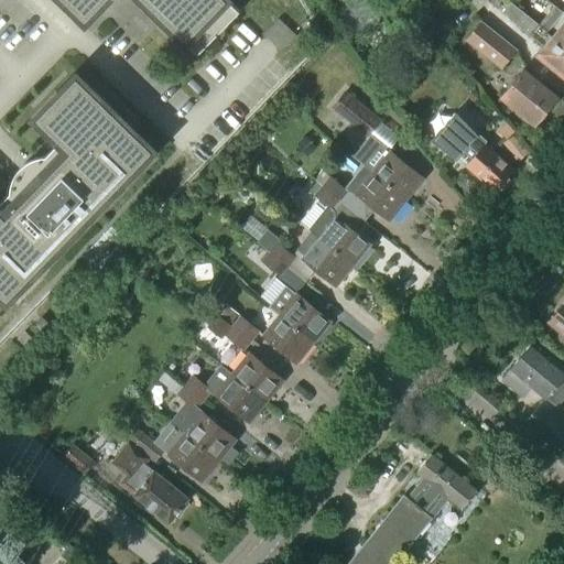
[(240,11),(227,0),(61,0),(85,23),(107,0),(141,0),(198,55),(240,11)]
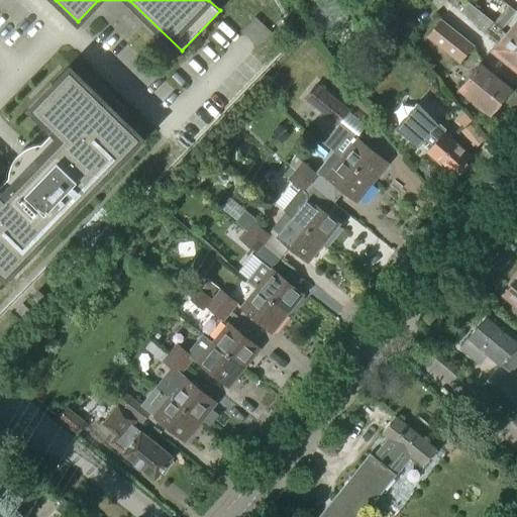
[(327,34),(347,20),(333,2),(312,15),(327,34)]
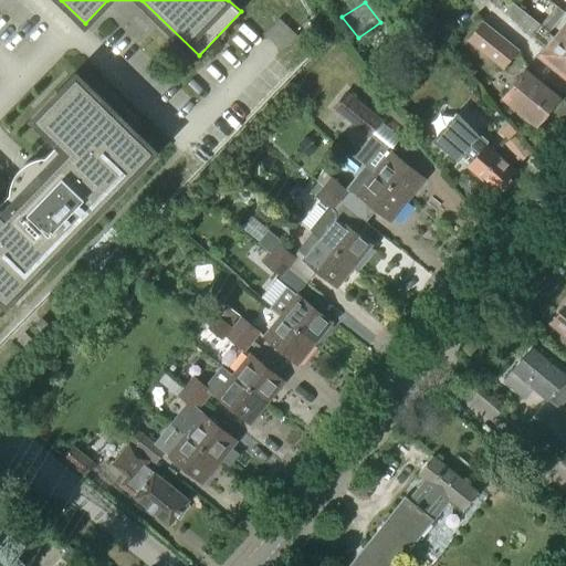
[(565,45),(555,37),(513,2),(504,13),(546,46),(537,56),(565,80),(565,45)]
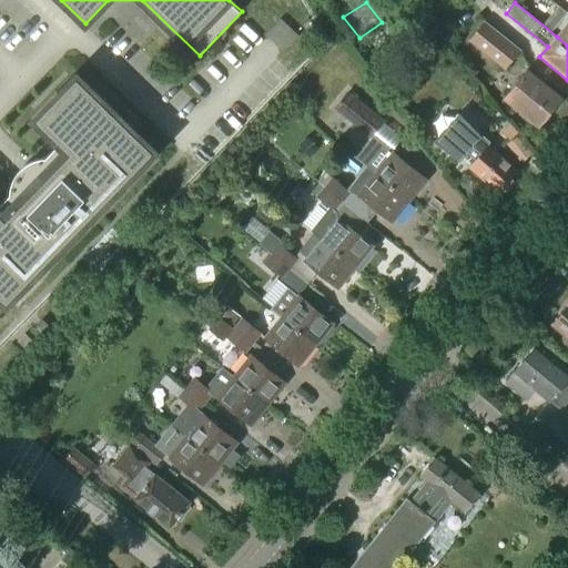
[(283,52),(298,37),(281,20),(265,36),(283,52)]
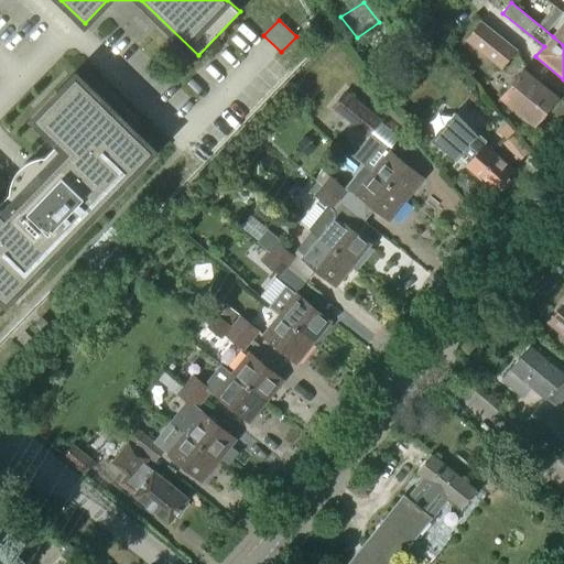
[(563,21),(553,36),(563,45),(563,21)]
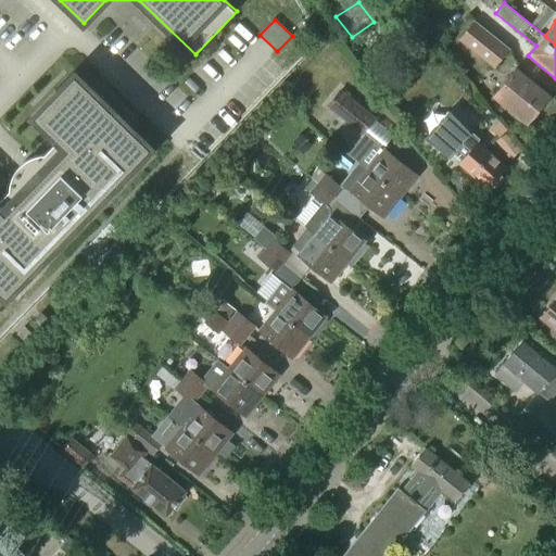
[(494,67),(508,50),(475,23),(460,40),(494,67)]
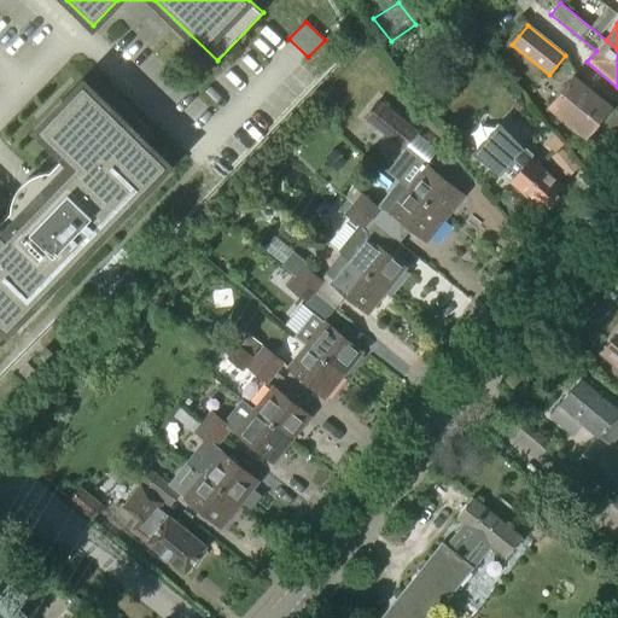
[(586,139),(587,136),(590,136),(596,129),(595,126),(612,105),(576,75),(548,109),(586,139)]
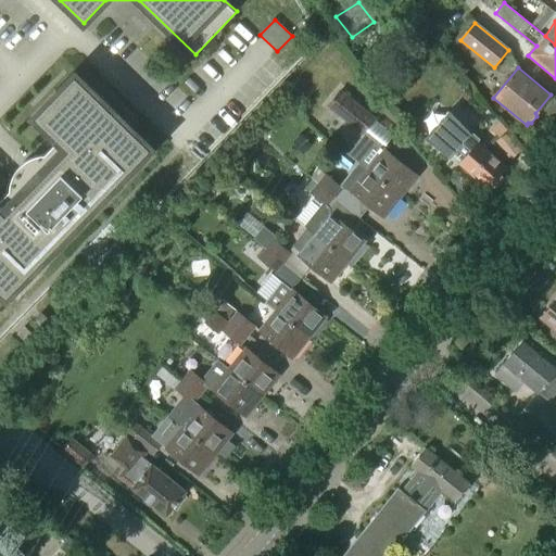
[(0,291),(7,298),(151,149),(75,75),(34,117),(68,151),(53,166),(49,166),(46,167),(42,168),(40,168),(36,172),(32,174),(30,176),(28,178),(26,181),(24,185),(23,186),(22,190),(21,193),(21,197),(21,200),(5,215),(0,210),(0,291)]
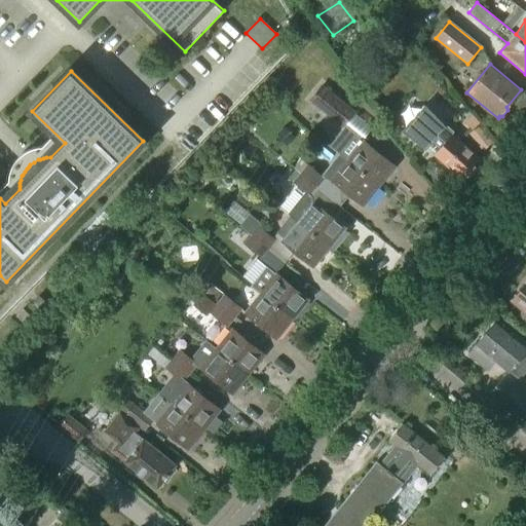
[(342,127),(354,113),(322,87),(310,102),(342,127)]
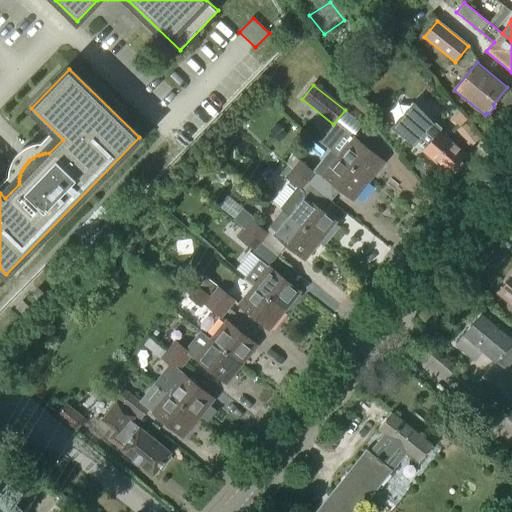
[(440,133),(431,126),(433,124),(415,102),(412,106),(408,111),(403,117),(399,121),(397,124),(391,129),(414,144),(416,142),(425,150),(424,151),(449,173),(466,154),(441,132),(440,133)]
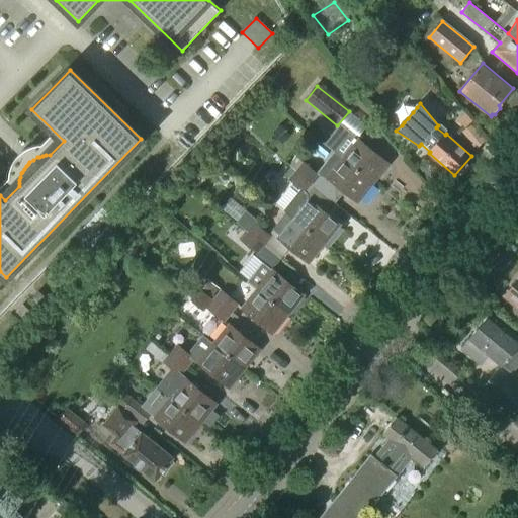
[(249,118),(245,115),(240,117),(239,122),(243,126),(248,124),(249,118)]
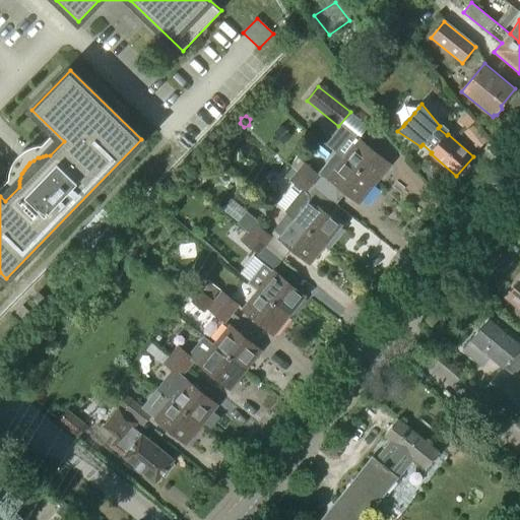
[(362,174),(375,185),(391,166),(359,139),(358,140),(342,128),(328,146),(336,152),(343,158),(362,174)]
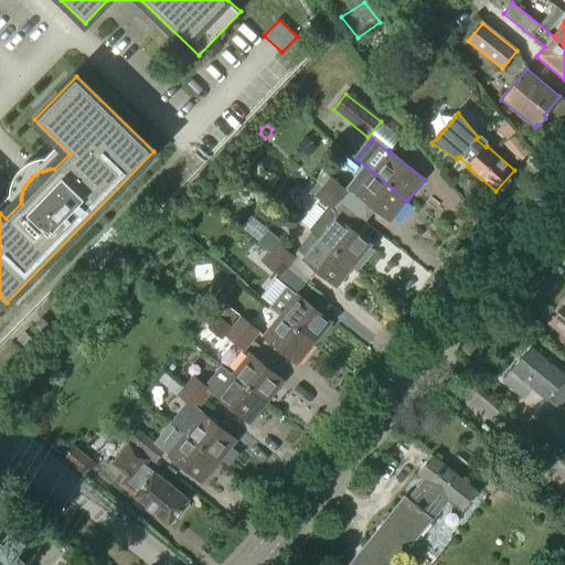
[(373,172),(365,166),(348,188),(391,222),(407,201),(393,189),(373,172)]
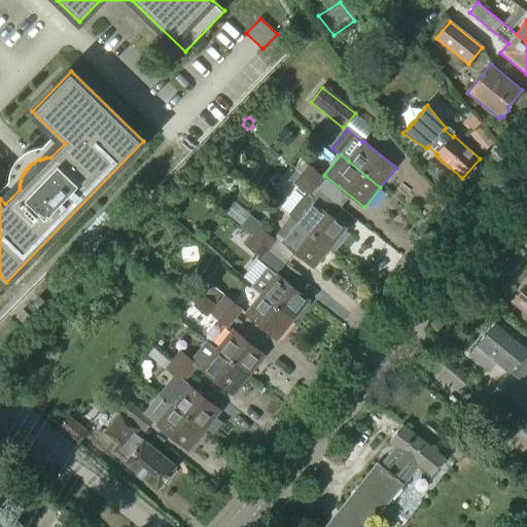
[(294,170),(295,171),(318,189),(325,180),(302,161),(294,170)]
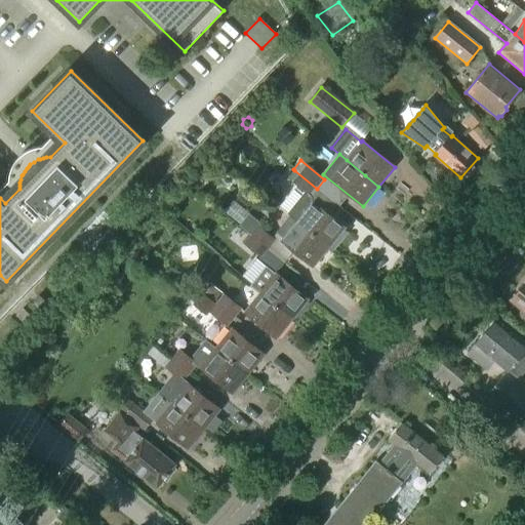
[(287,214),(289,216),(330,247),(345,228),(313,202),(311,196),(317,189),(294,170),(288,178),(305,192),(287,214)]
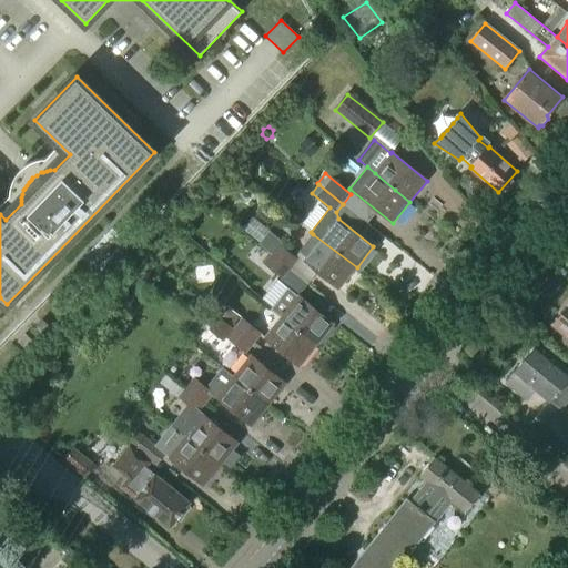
[(99,276),(129,245),(112,229),(81,260),(99,276)]
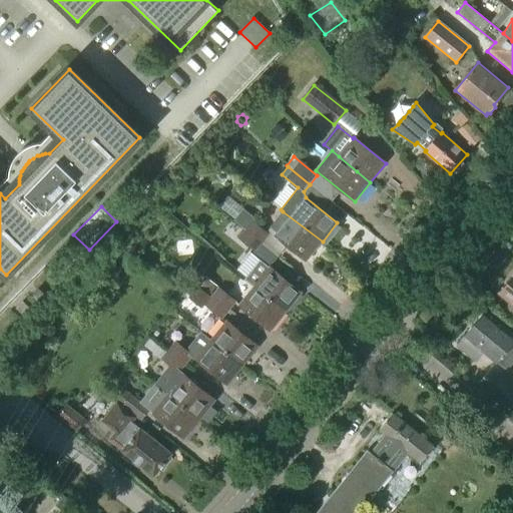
[(233,221),(245,230),(263,243),(269,235),(252,222),(255,218),(243,209),(233,221)]
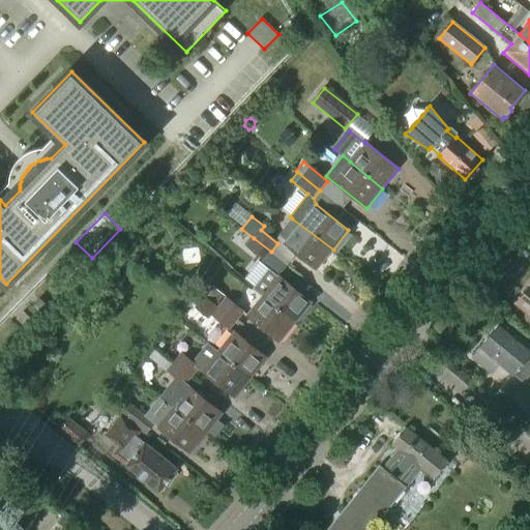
[(333,249),(292,218),(278,235),(287,241),(284,244),(317,270),(333,249)]
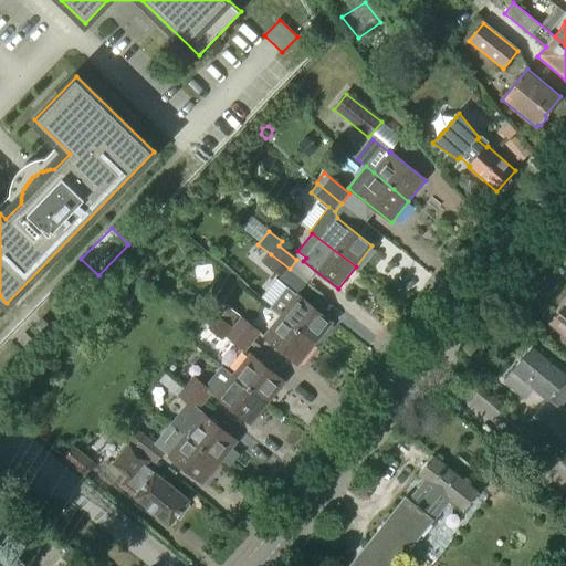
[(290,269),(271,254),(263,263),(282,279),(290,269)]
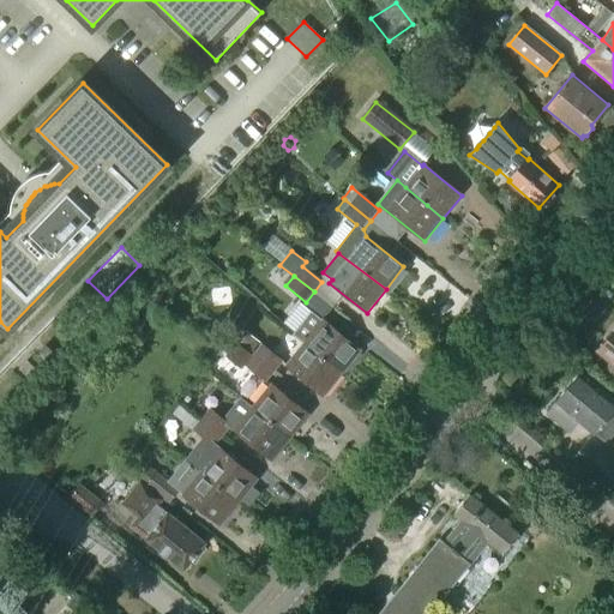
[(323,321),(301,304),(286,324),(295,331),(294,333),(306,342),(343,373),(360,350),(323,320),(323,321)]
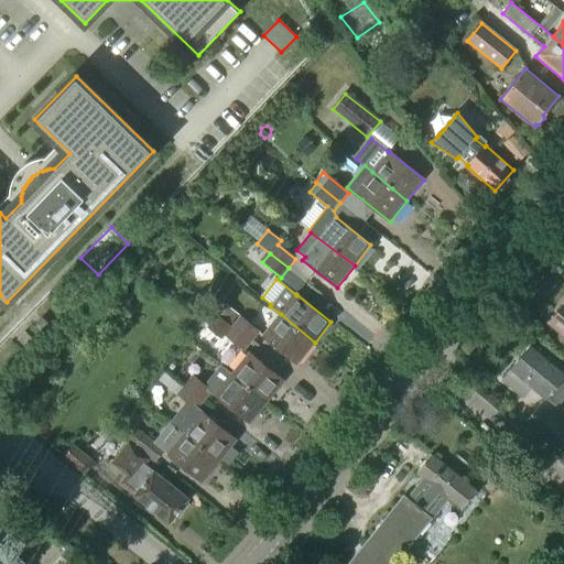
[(239,315),(225,304),(218,313),(232,324),(239,315)]
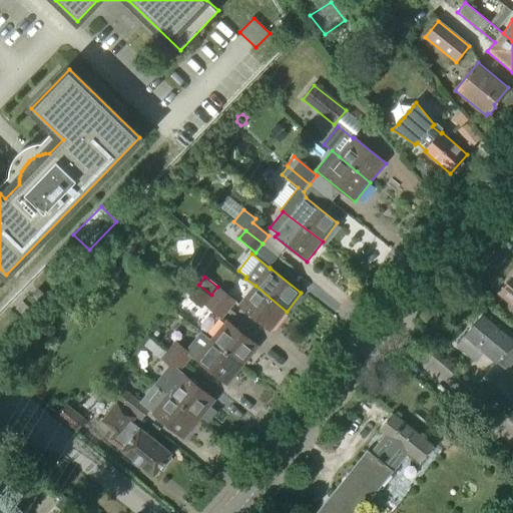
[(512,319),(512,278),(502,292),(505,294),(502,297),(510,304),(503,312),(512,319)]
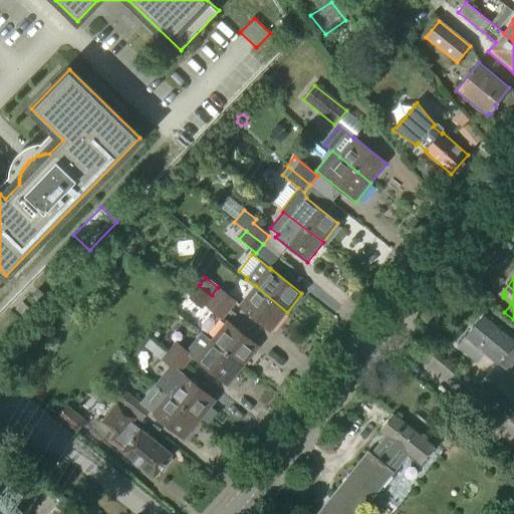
[(271,332),(287,312),(256,286),(240,306),(271,332)]
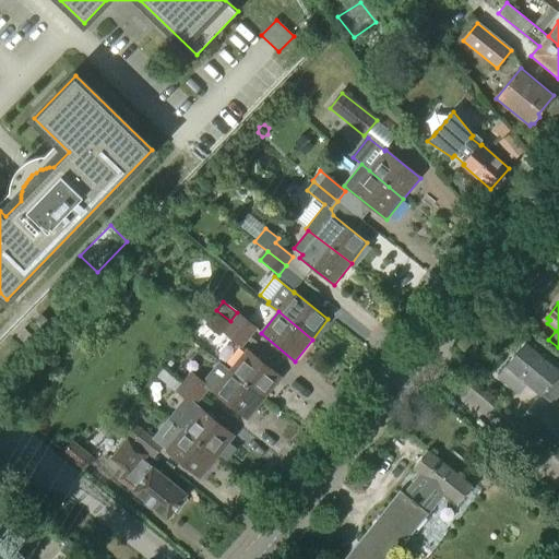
[(215,312),(205,324),(219,336),(230,324),(215,312)]
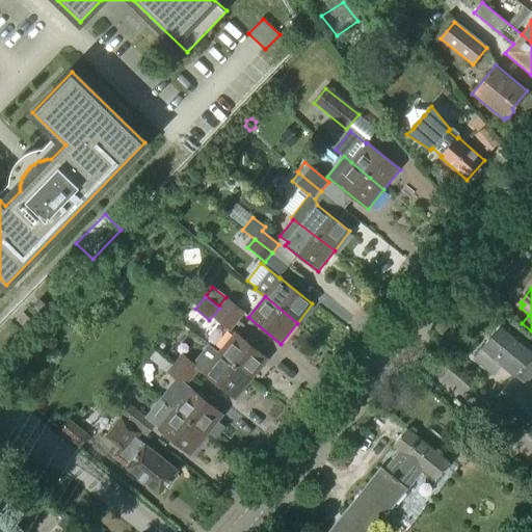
[(228,299),(220,309),(237,322),(244,314),(228,299)]
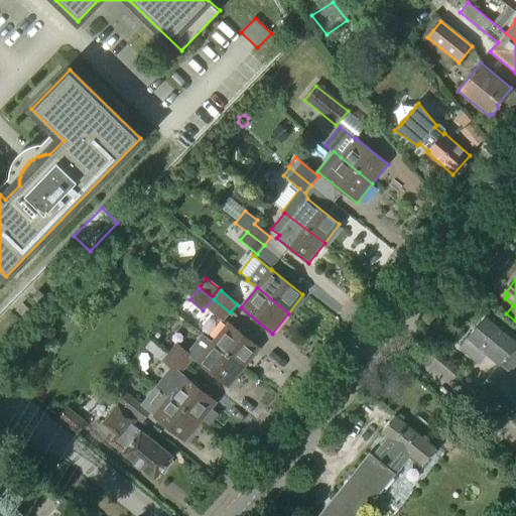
[(38,308),(39,307),(47,299),(38,291),(29,299),(38,308)]
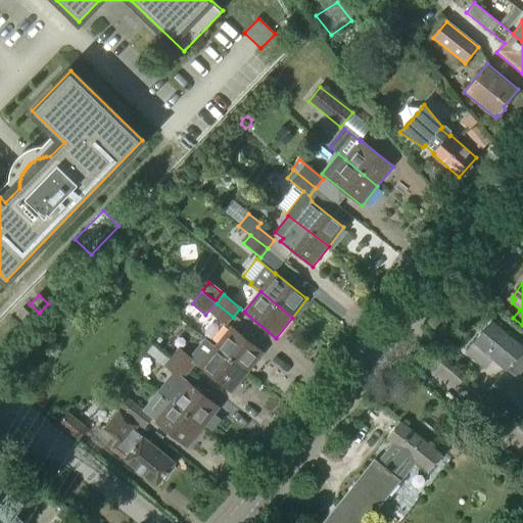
[(217,303),(209,312),(227,325),(233,317),(217,303)]
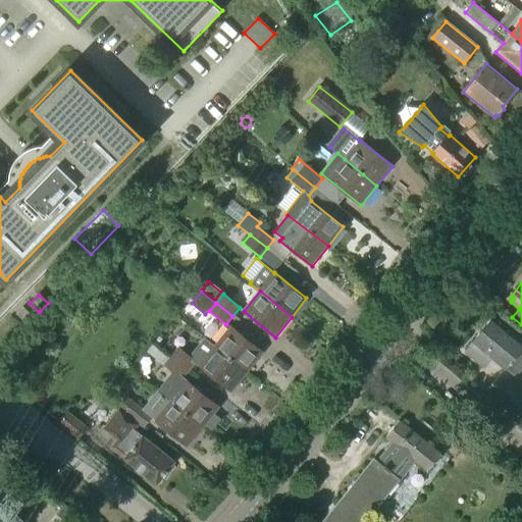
[(515,377),(521,368),(521,341),(493,317),(472,343),(505,369),(506,369),(515,377)]
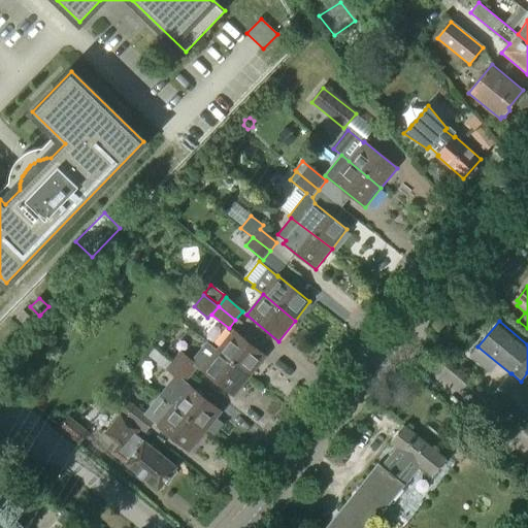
[(251,376),(266,357),(233,331),(218,351),(251,376)]
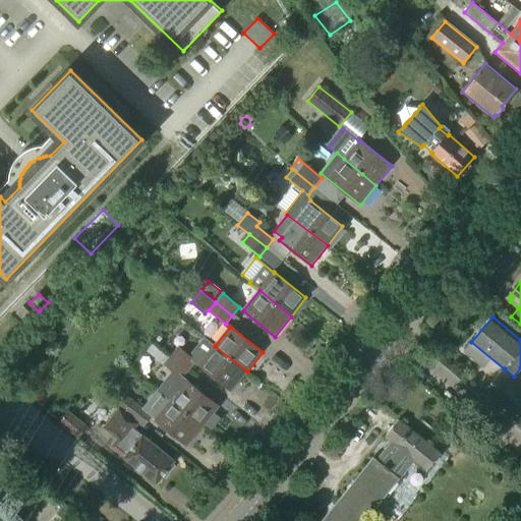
[(247,371),(215,346),(205,338),(189,357),(195,361),(194,362),(231,391),(247,371)]
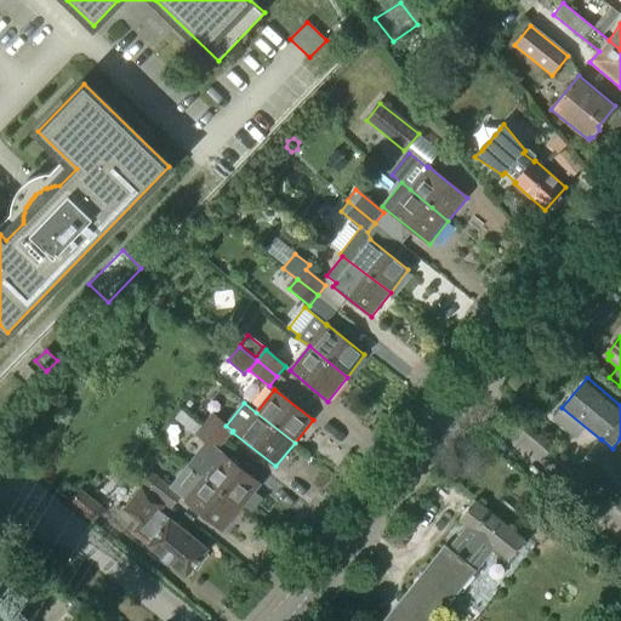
[(212,415),(205,425),(224,440),(232,432),(233,431),(226,426),(212,415)]
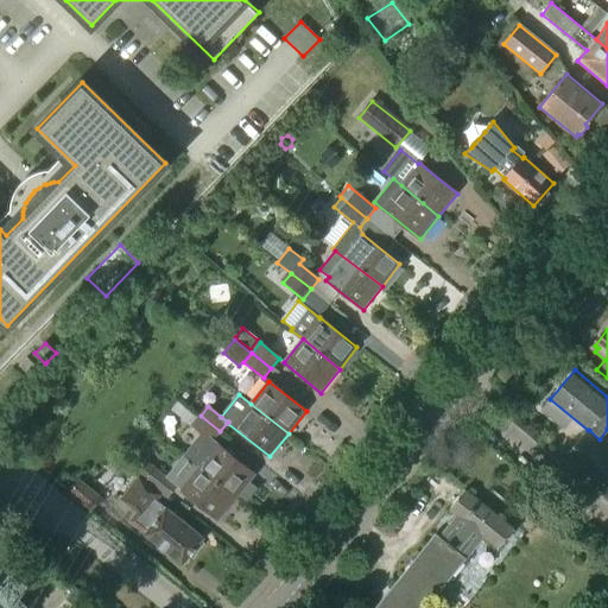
[(202,432),(183,455),(200,468),(236,498),(254,475),(213,441),(220,431),(201,416),(192,425),(202,432)]
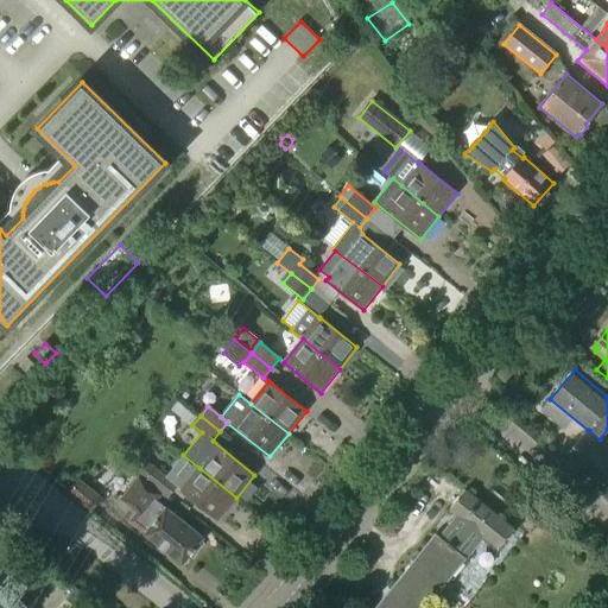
[(602,487),(607,480),(607,454),(583,435),(565,456),(602,487)]
